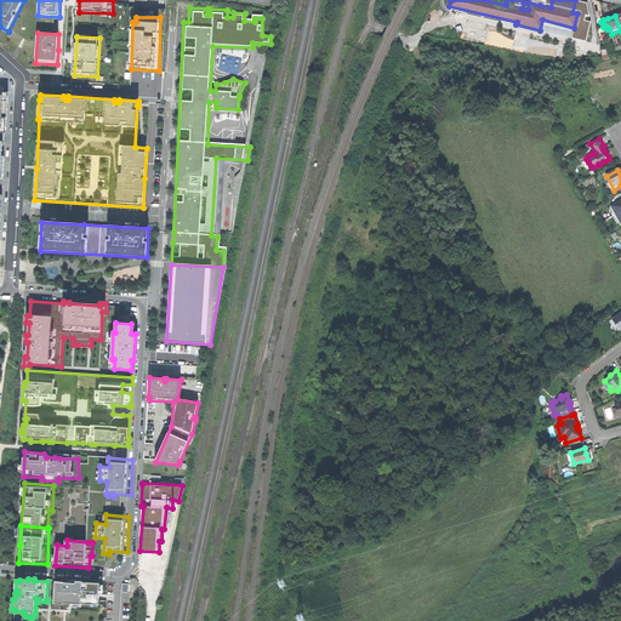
[(53,599),(53,603),(62,603),(62,600),(63,600),(63,603),(68,603),(68,604),(69,604),(69,605),(70,607),(72,607),(74,607),(75,607),(75,604),(77,604),(77,607),(79,607),(80,607),(80,605),(81,605),(81,604),(90,604),(98,605),(98,602),(98,600),(100,594),(102,594),(103,586),(100,586),(100,584),(83,582),(83,581),(68,580),(68,582),(56,582),(55,599),(53,599)]
